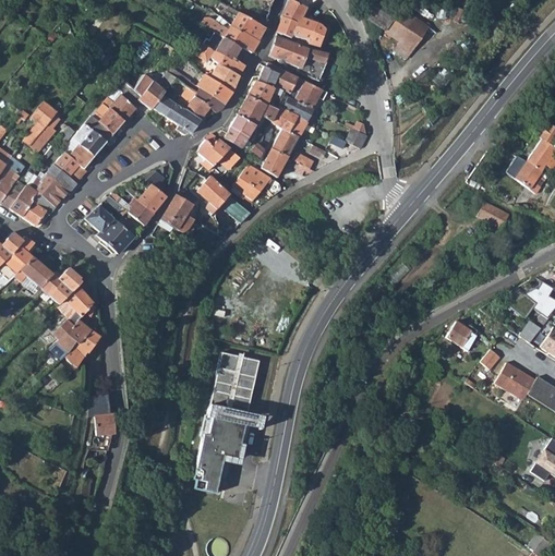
[(228,2),(224,0),(218,0),(216,4),(225,9),(228,2)]
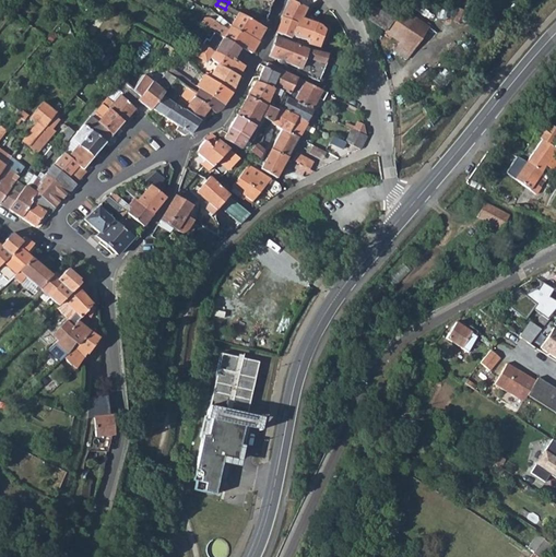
[(285,16),(279,33),(293,37),(294,35),(304,18),(308,8),(318,0),(290,0),(284,15),(285,16)]
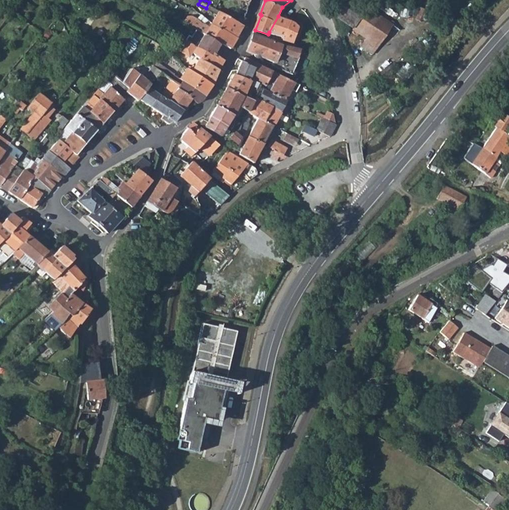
[(343,0),(334,14),(354,28),(369,6),(359,0),(343,0)]
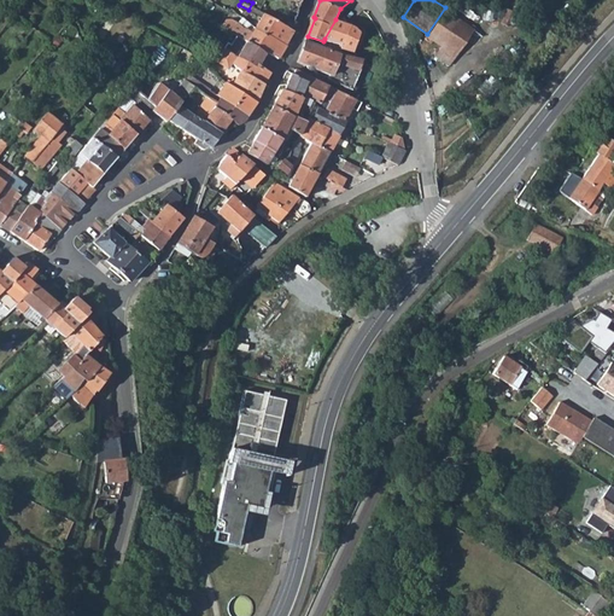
[(445,7),(427,34),(460,54),(478,29),(466,22),(445,7)]
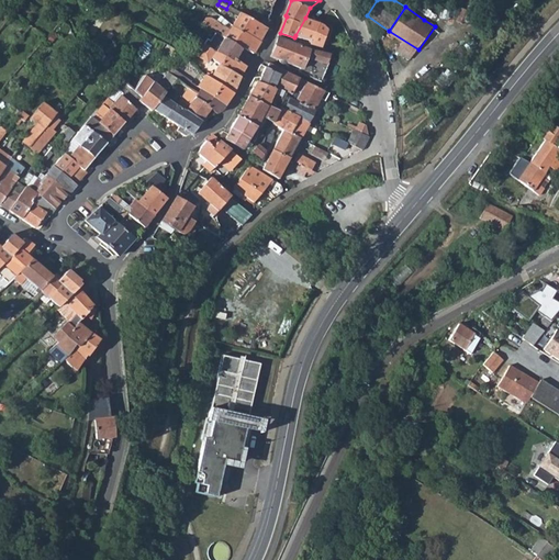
[(243,11),(234,23),(263,40),(270,26),(268,26),(243,11)]
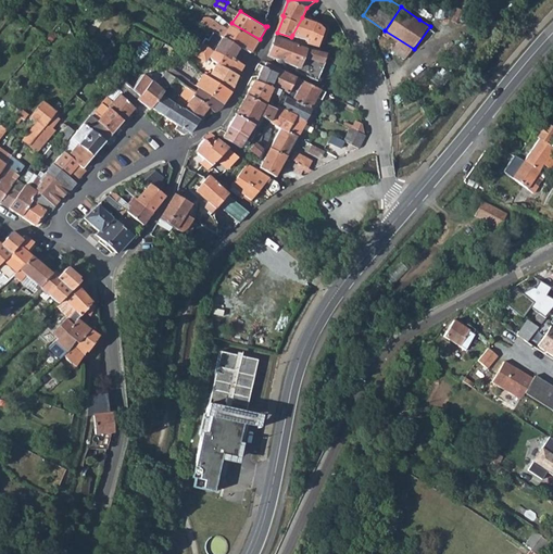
[(204,17),(202,21),(216,30),(217,30),(223,23),(229,27),(224,37),(241,48),(242,46),(252,52),(260,39),(231,23),(218,16),(214,19),(211,16),(209,16),(206,16),(205,16),(204,17)]
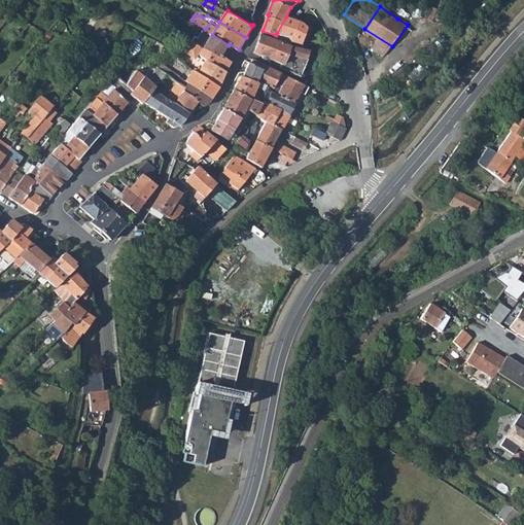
[(286,16),(277,33),(292,37),(292,40),(304,43),(309,29),(307,26),(305,24),(302,22),(297,20),(289,18),(286,16)]
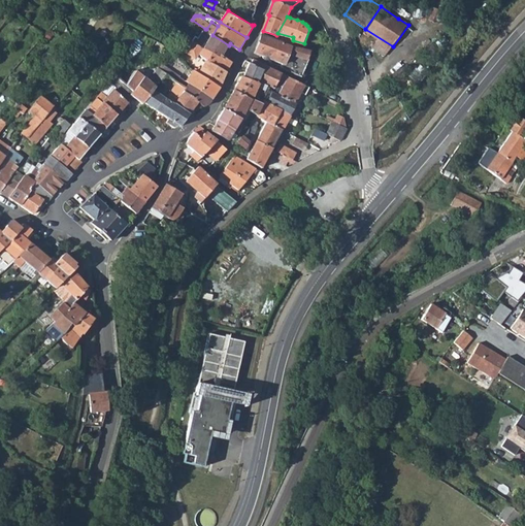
[(205,29),(200,37),(207,41),(205,45),(224,56),(229,45),(212,35),(218,26),(211,22),(206,29),(205,29)]
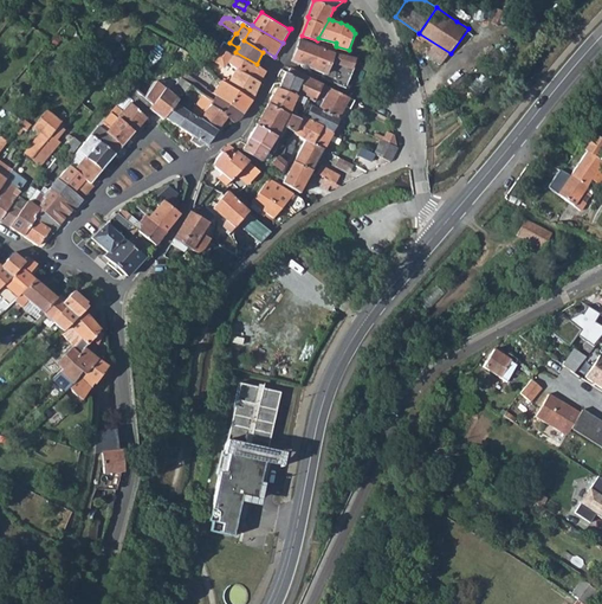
[(331,51),(301,40),(296,56),(295,59),(303,63),(304,65),(306,66),(309,68),(311,66),(327,72),(325,76),(347,85),(361,57),(336,51),(331,51)]
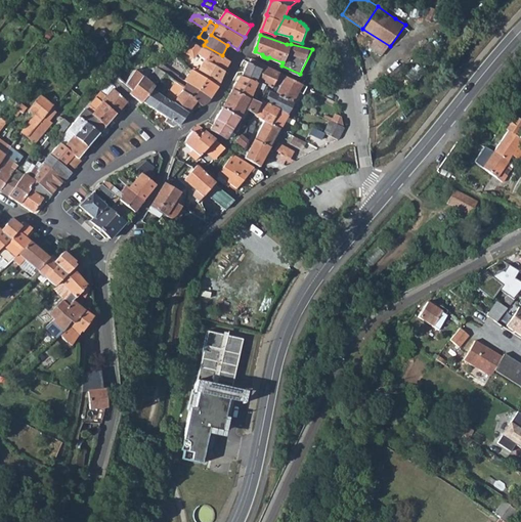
[(196,36),(191,43),(201,48),(220,59),(222,55),(204,45),(206,41),(199,37),(196,36)]
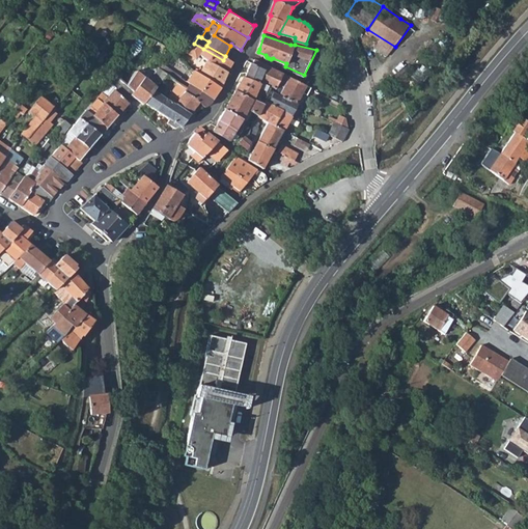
[(201,54),(203,49),(194,44),(193,44),(189,52),(199,57),(201,54)]
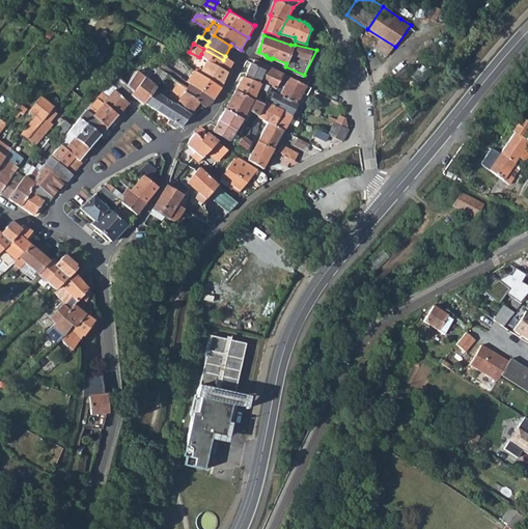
[(225,56),(223,60),(203,49),(201,54),(209,60),(201,74),(222,87),(224,82),(225,79),(227,73),(234,61),(225,56)]
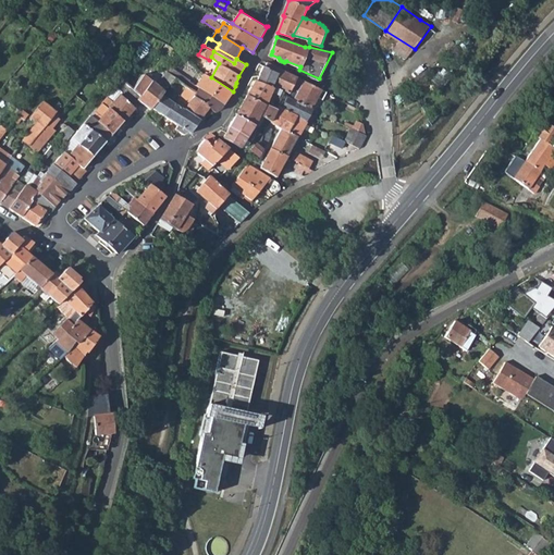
[(257,78),(248,94),(268,103),(277,87),(273,85),(274,83),(278,71),(265,64),(258,79),(257,78)]
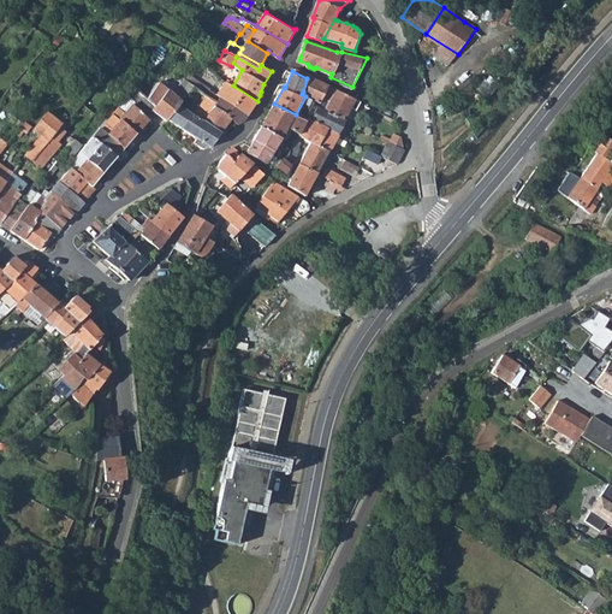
[(307,78),(303,92),(321,101),(325,96),(331,84),(309,74),(307,78)]
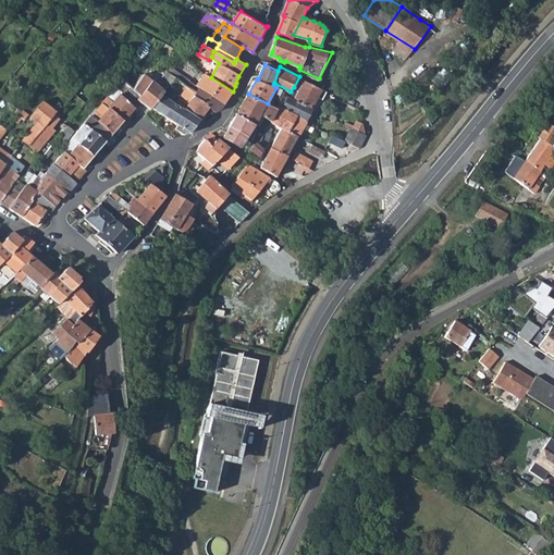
[(136,68),(126,82),(134,88),(145,73),(136,68)]
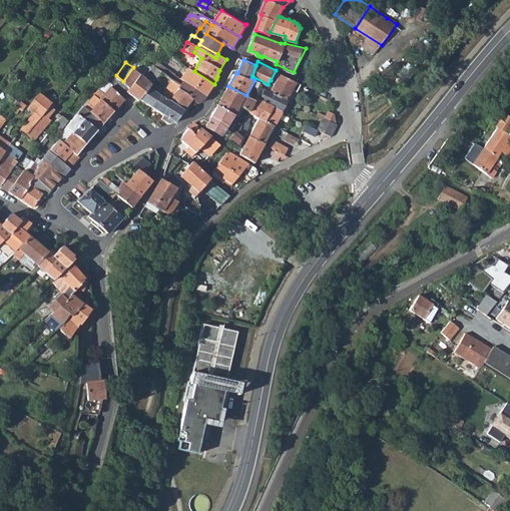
[(154,64),(146,75),(154,81),(162,70),(154,64)]
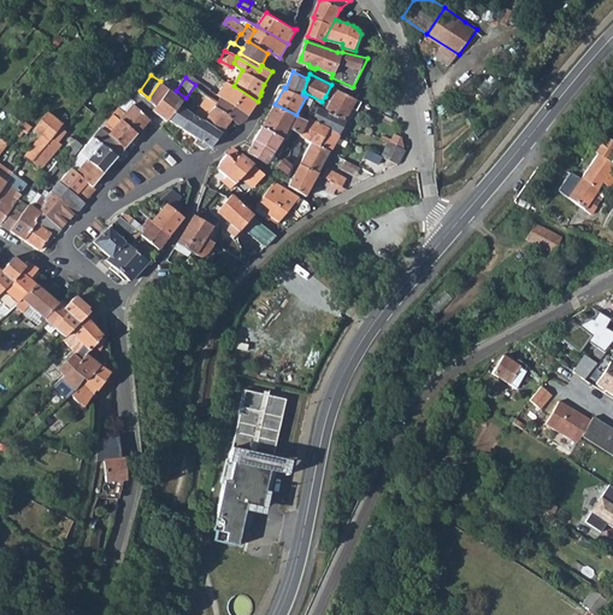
[(160,81),(148,98),(157,105),(154,107),(168,119),(170,117),(181,104),(183,100),(160,81)]
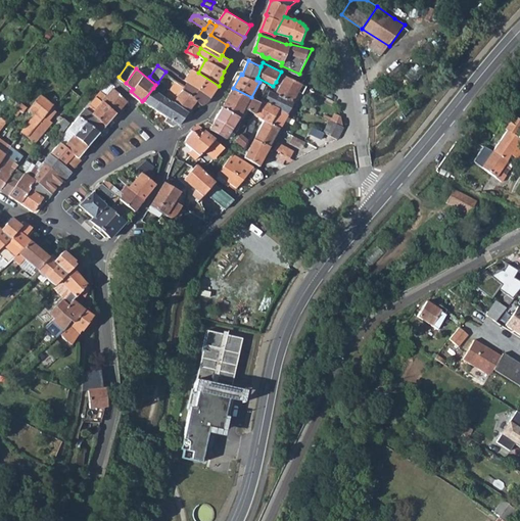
[(193,69),(185,80),(188,83),(210,98),(219,86),(198,73),(193,69)]
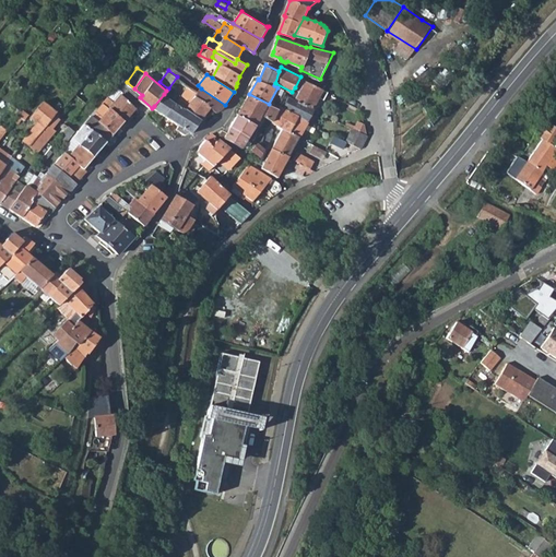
[(182,102),(179,106),(186,109),(202,121),(211,109),(194,98),(199,92),(188,84),(185,82),(177,76),(168,89),(184,99),(182,102)]
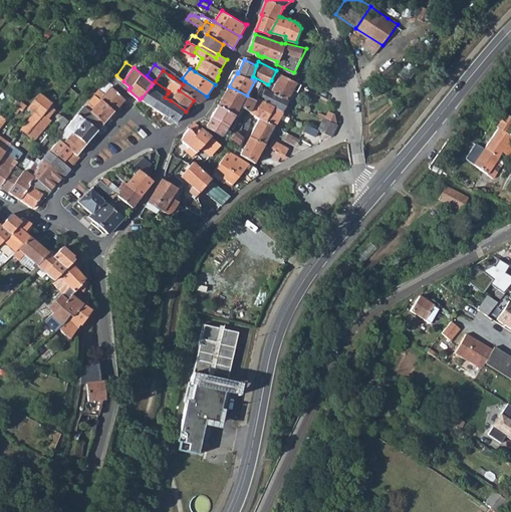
[(268,84),(267,87),(289,98),(295,87),(297,89),(299,86),(301,87),(303,83),(282,73),(276,70),(271,80),(268,84)]
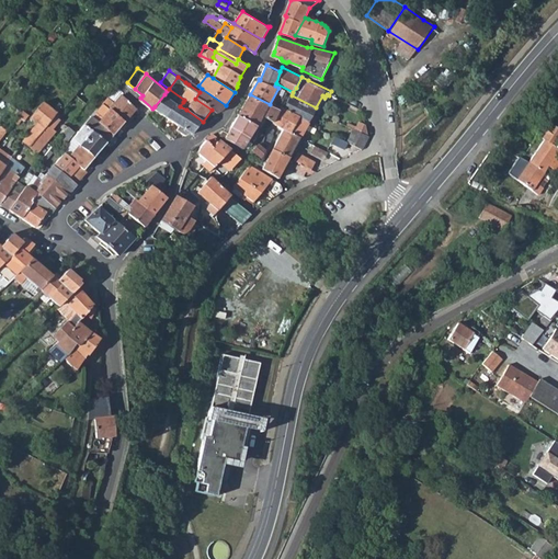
[(123,94),(110,110),(125,121),(137,106),(135,104),(140,98),(143,95),(135,89),(127,82),(126,82),(120,91),(123,94)]
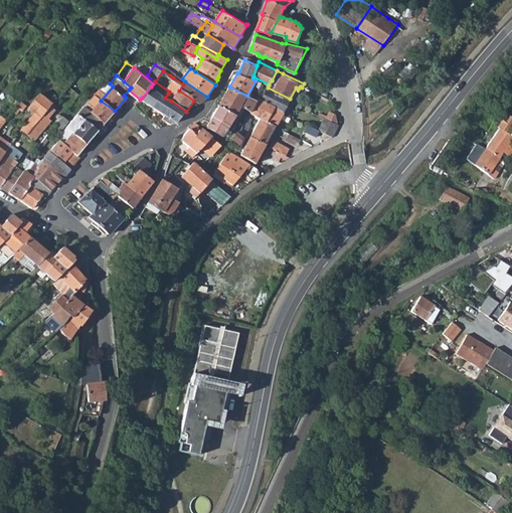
[(151,87),(142,98),(152,106),(161,94),(151,87)]
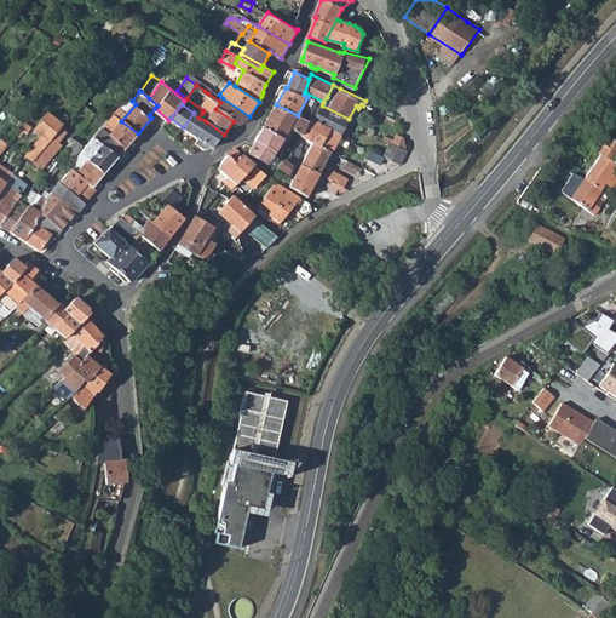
[(276,104),(264,127),(285,138),(289,129),(295,131),(303,135),(309,120),(298,115),(276,104)]
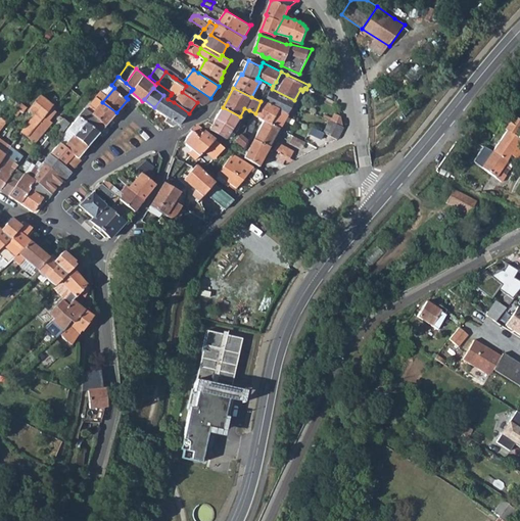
[(268,88),(262,99),(266,101),(272,89),(268,88)]
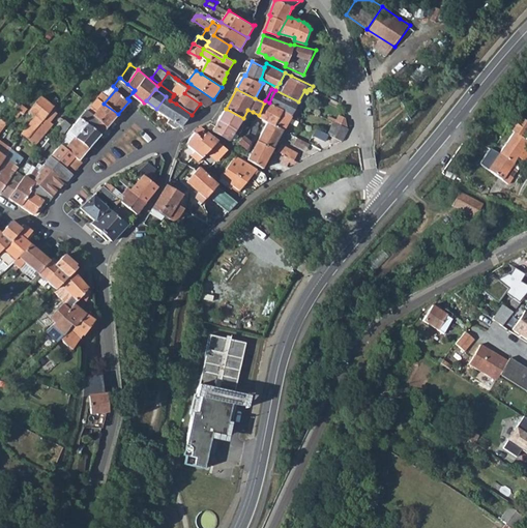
[(275,90),(269,103),(292,115),(298,101),(275,90)]
